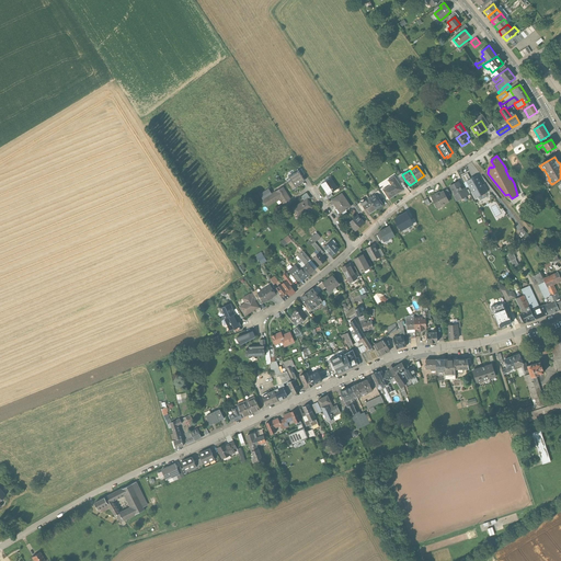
[(298,171),(289,176),(292,181),(287,183),(292,190),(299,185),(299,184),(305,181),(298,171)]
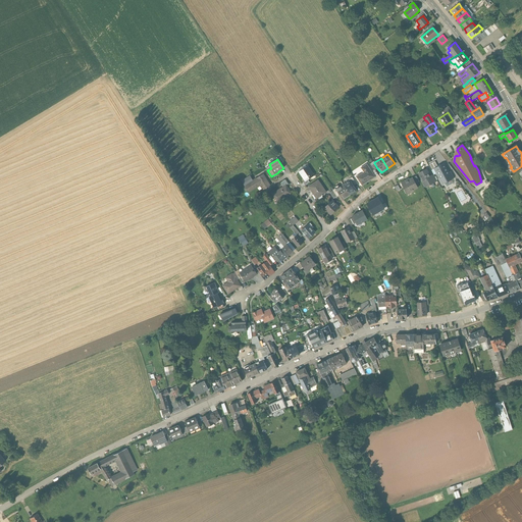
[(372,171),(367,164),(362,167),(365,171),(356,177),(362,186),(369,180),(375,176),(372,171)]
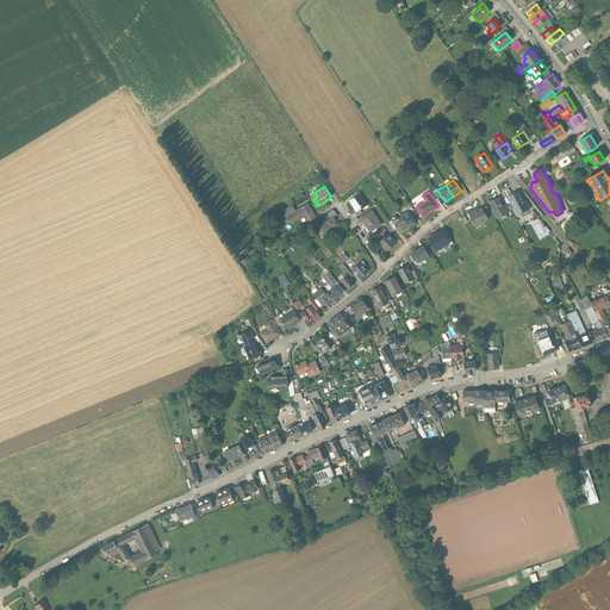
[(518,192),(508,198),(517,216),(530,209),(526,201),(524,203),(518,192)]
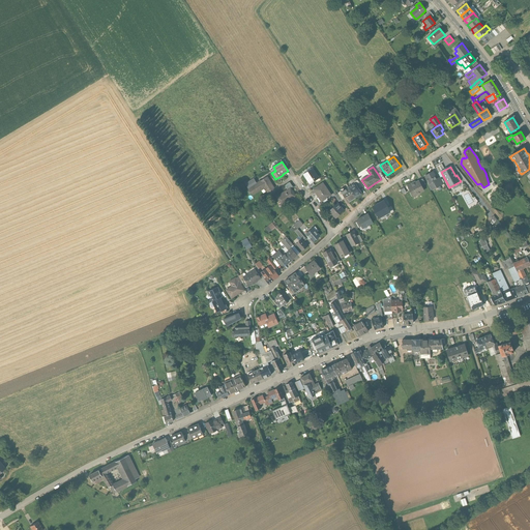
[(313,169),(303,174),(310,184),(313,182),(316,181),(314,179),(318,177),(313,169)]
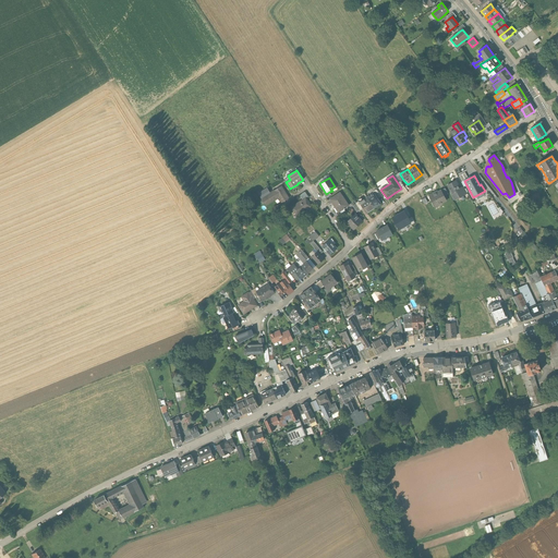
[(456,181),(447,185),(455,199),(459,198),(458,197),(462,194),(463,195),(460,189),(459,189),(458,186),(459,186),(456,181)]
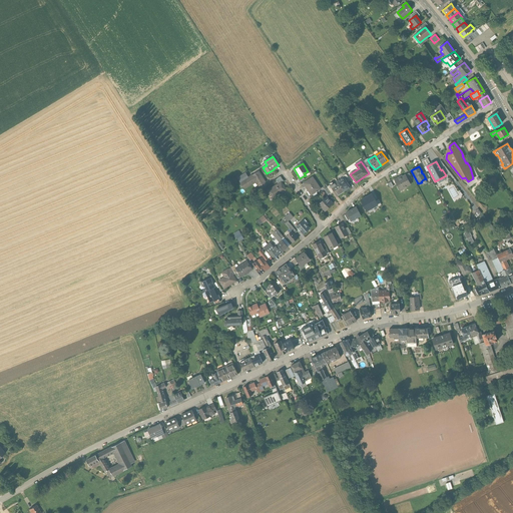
[(266,182),(259,171),(252,175),(240,182),(243,187),(252,182),(251,181),(255,179),(260,186),(266,182)]
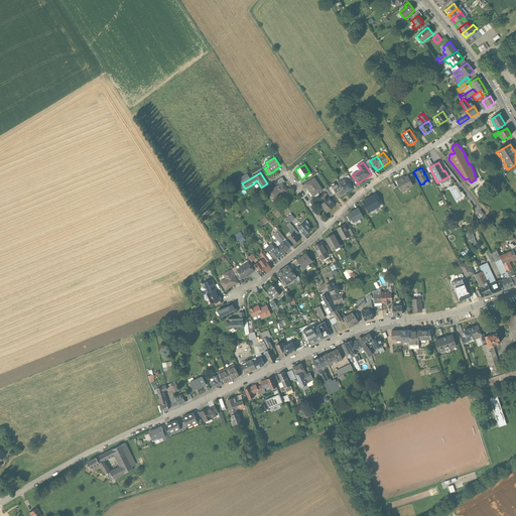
[(408,175),(401,179),(400,178),(396,180),(402,191),(405,189),(406,190),(409,188),(408,187),(413,185),(411,181),(408,175)]
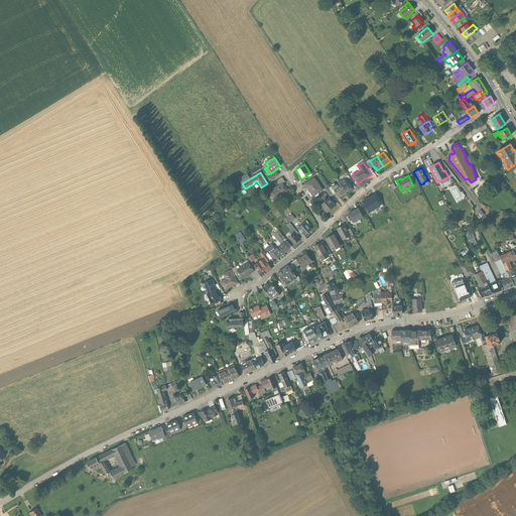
[(314,178),(305,184),(308,189),(313,196),(323,190),(314,178)]
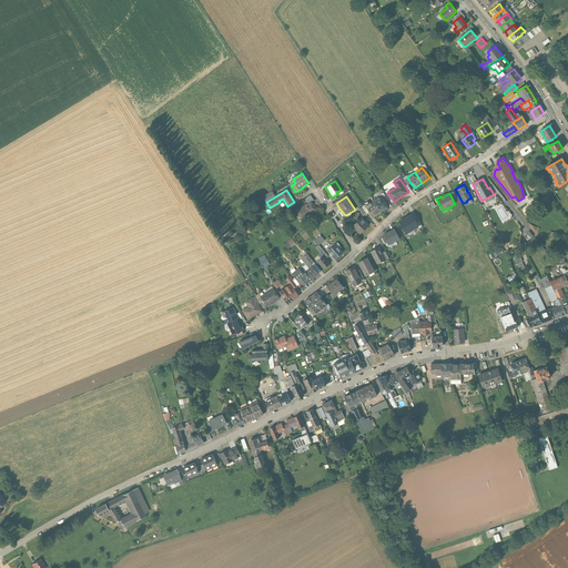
[(384,202),(381,196),(374,201),(381,212),(388,208),(384,202)]
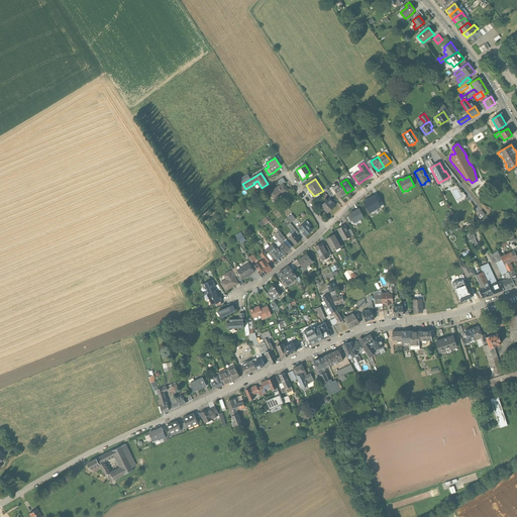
[(280,185),(270,192),(273,196),(276,195),(279,199),(289,192),(283,184),(283,183),(280,185)]
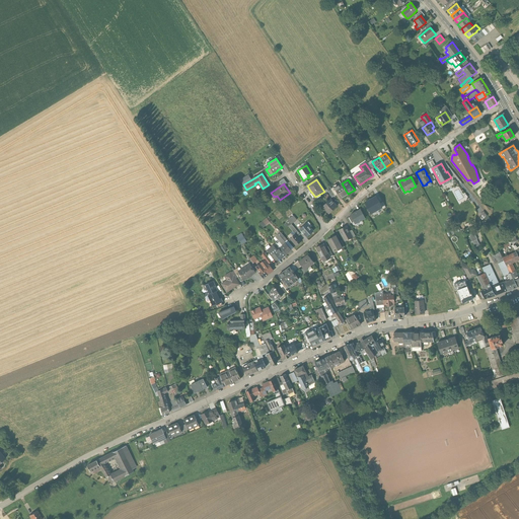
[(348,194),(342,183),(335,189),(338,194),(341,198),(348,194)]
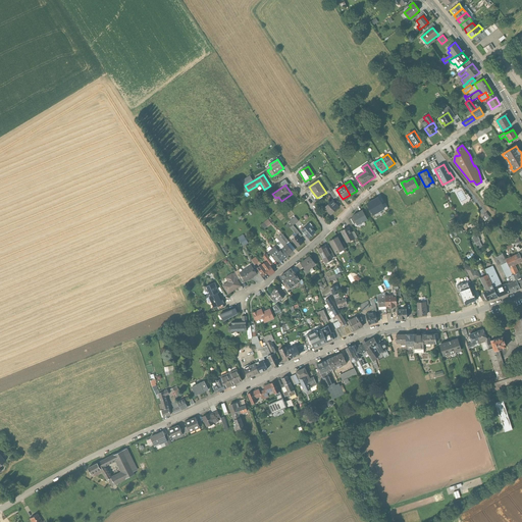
[(378,198),(367,204),(373,214),(384,209),(378,198)]
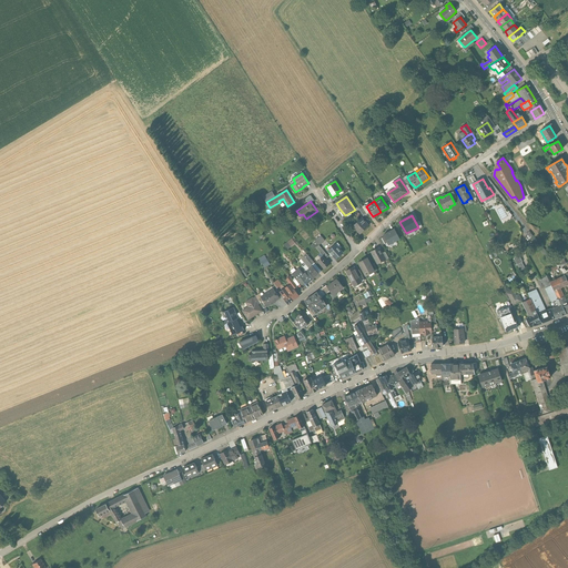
[(368,225),(362,219),(353,226),(359,234),(368,225)]
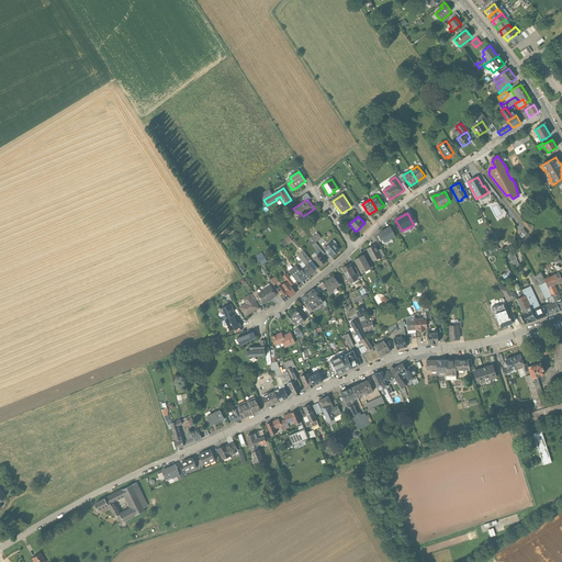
[(390,226),(380,233),(385,243),(395,236),(390,226)]
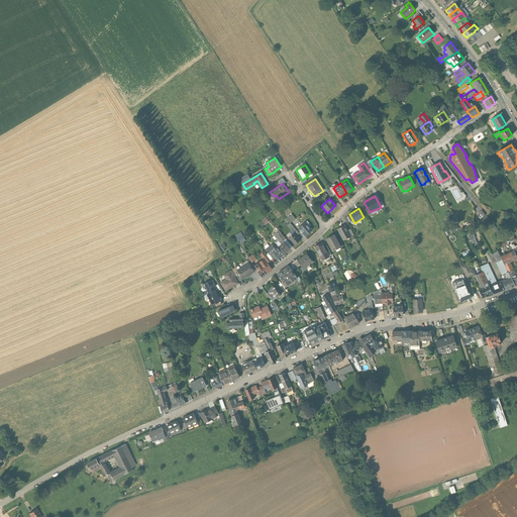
[(292,214),(287,219),(290,223),(296,219),(292,214)]
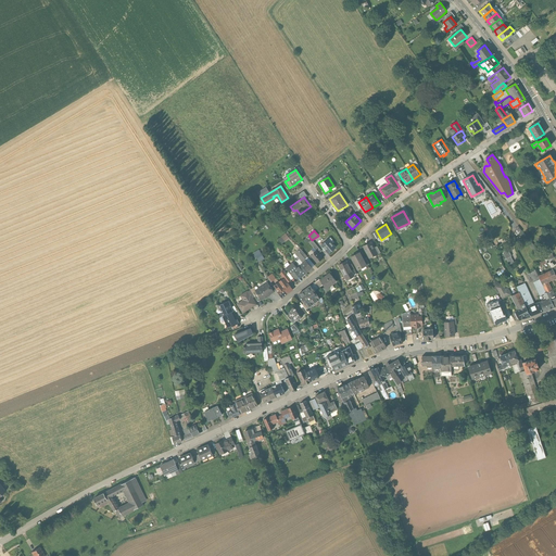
[(280,238),(283,242),(290,237),(287,232),(280,238)]
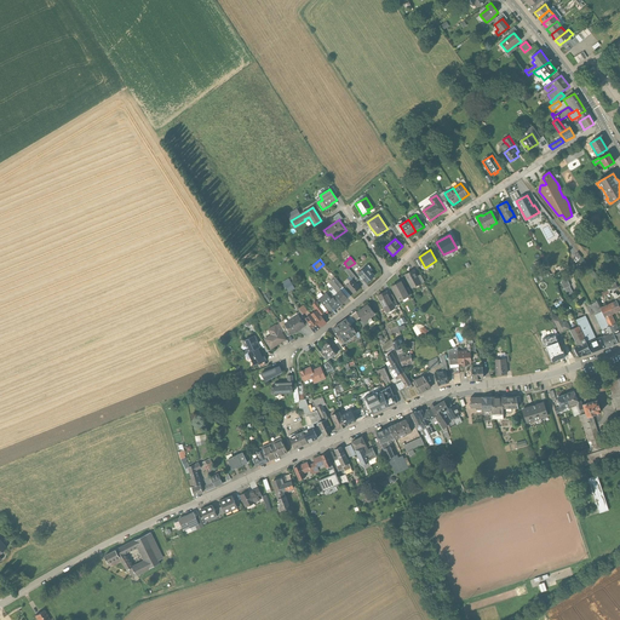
[(348,268),(345,270),(352,280),(354,280),(356,282),(359,280),(348,268)]
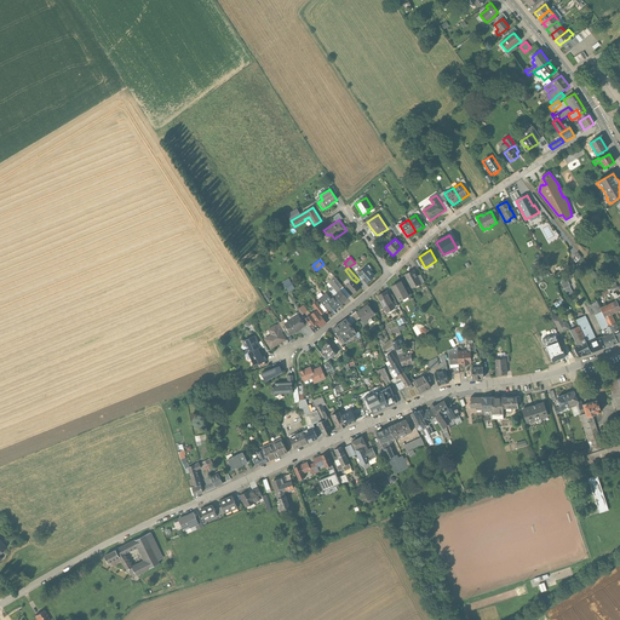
[(366,268),(359,274),(366,283),(374,276),(369,271),(366,268)]
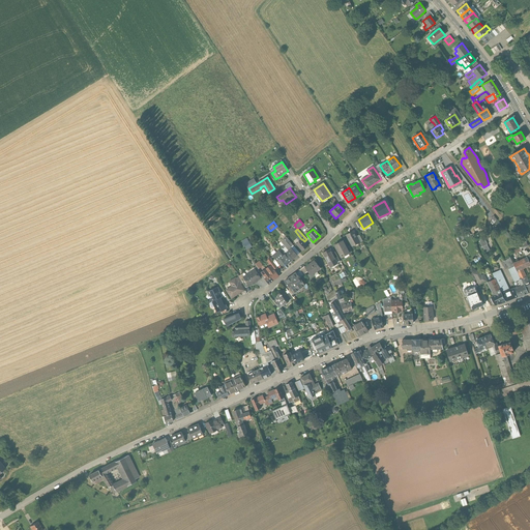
[(356,236),(353,231),(346,235),(352,244),(359,240),(356,236)]
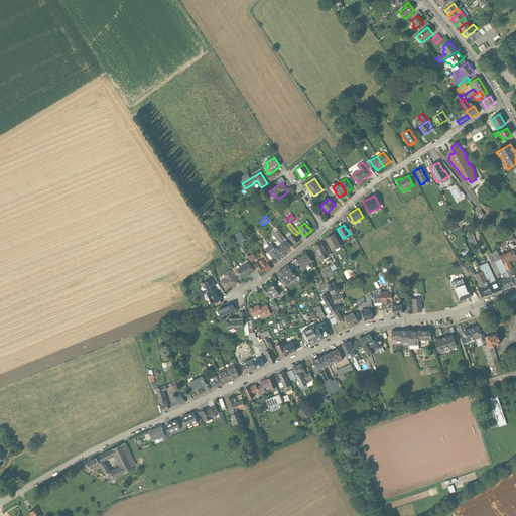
[(242,231),(236,234),(240,243),(246,240),(242,231)]
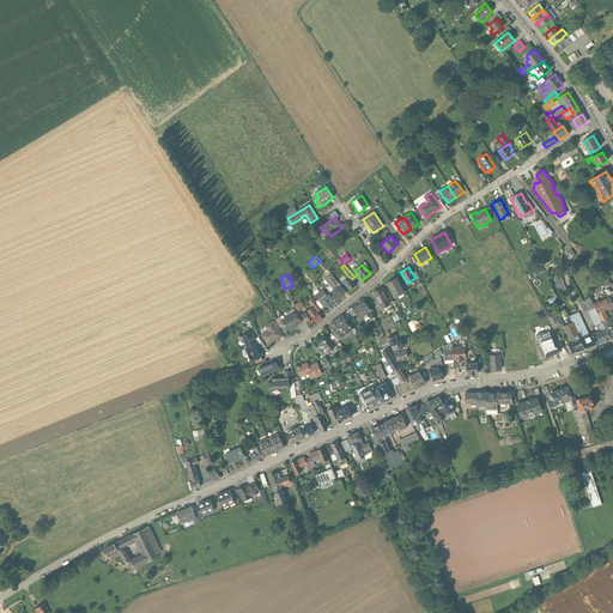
[(339,284),(331,274),(328,277),(332,280),(337,286),(339,284)]
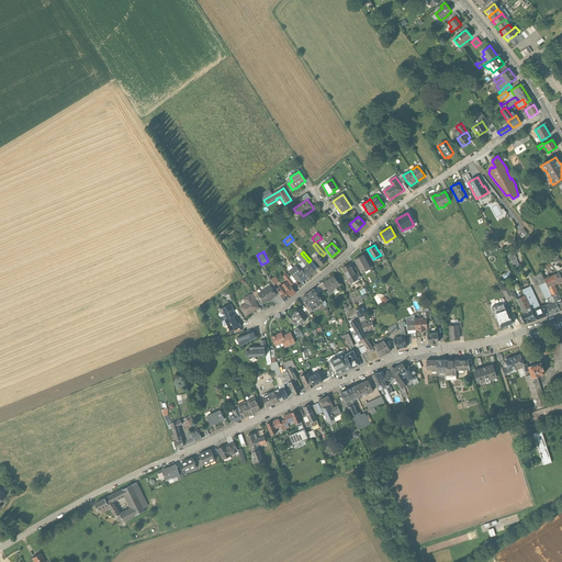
[(561,263),(552,251),(546,257),(550,262),(558,273),(561,278),(561,263)]
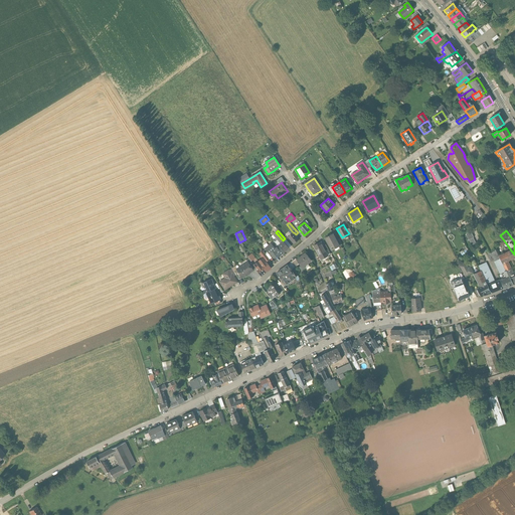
[(296,234),(294,232),(293,232),(291,234),(289,231),(286,234),(294,243),(299,239),(296,234)]
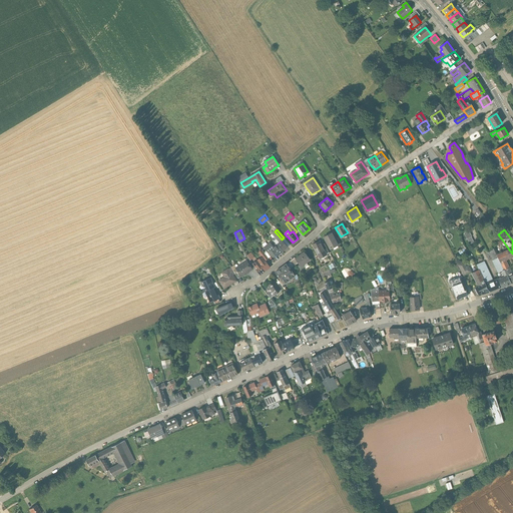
[(332,233),(325,237),(331,248),(338,244),(335,239),(332,233)]
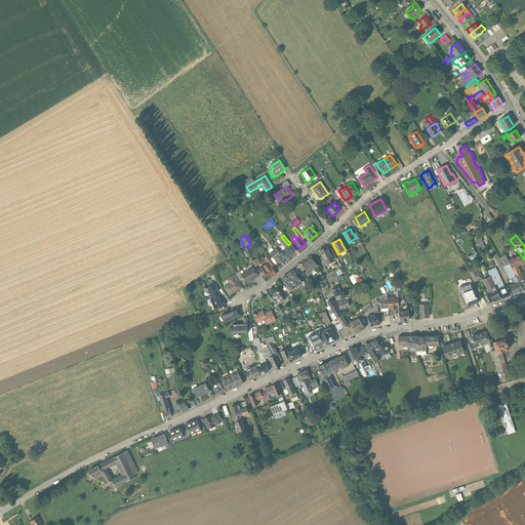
[(288,245),(284,240),(281,243),(283,245),(286,248),(283,250),(289,257),(295,252),(288,245)]
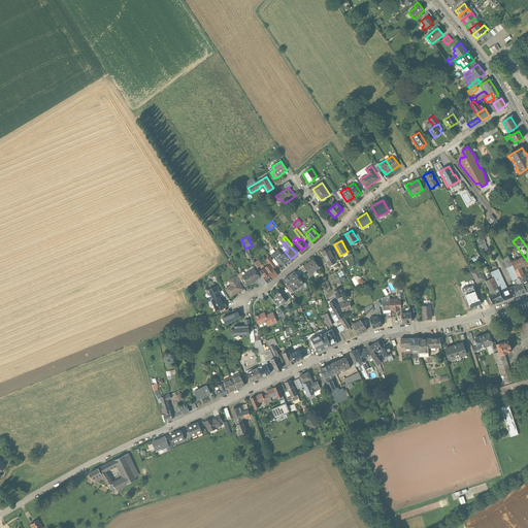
[(524,257),(517,246),(512,250),(518,260),(524,257)]
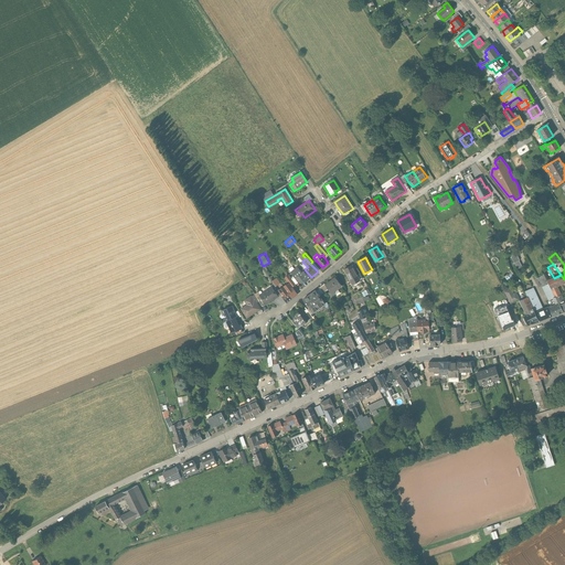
[(354,269),(352,265),(344,269),(351,284),(360,279),(354,269)]
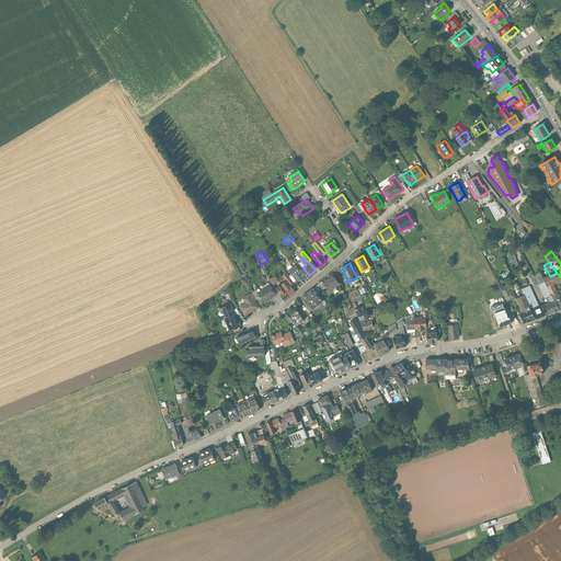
[(309,275),(302,267),(299,271),(295,265),(288,271),(297,281),(301,277),(304,279),(309,275)]
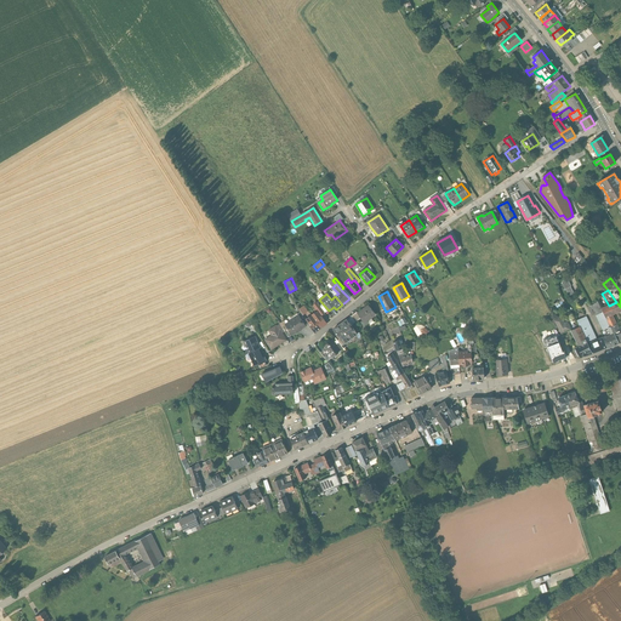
[(602,308),(598,301),(592,306),(597,315),(603,312),(602,308)]
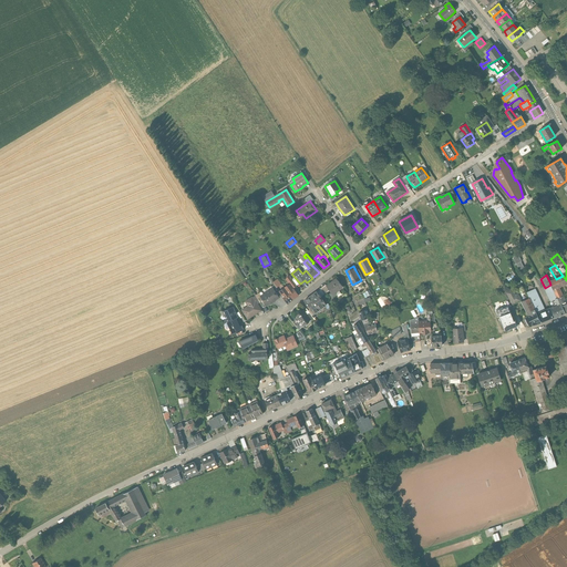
[(297,286),(289,276),(286,279),(289,284),(292,288),(294,288),(297,286)]
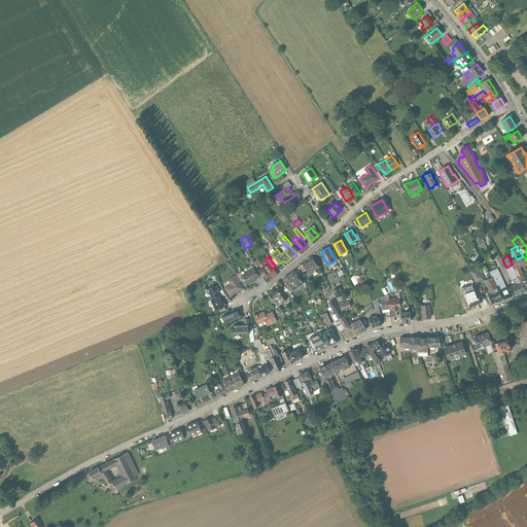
[(511,261),(512,265),(518,278),(521,283),(526,281),(520,267),(525,265),(526,262),(526,260),(523,256),(517,259),(511,261)]
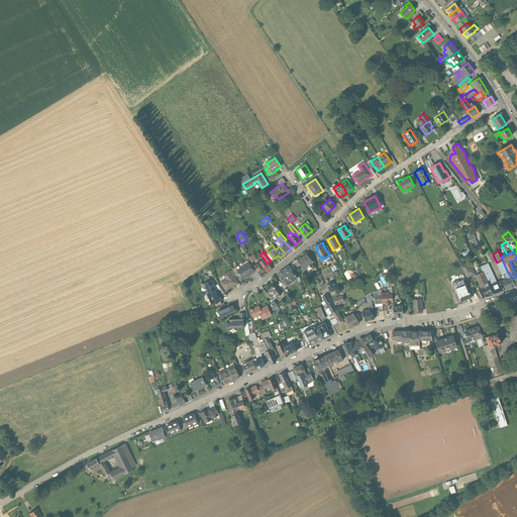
[(312,262),(307,254),(298,261),(301,265),(302,267),(301,268),(303,271),(307,268),(306,267),(312,262)]
